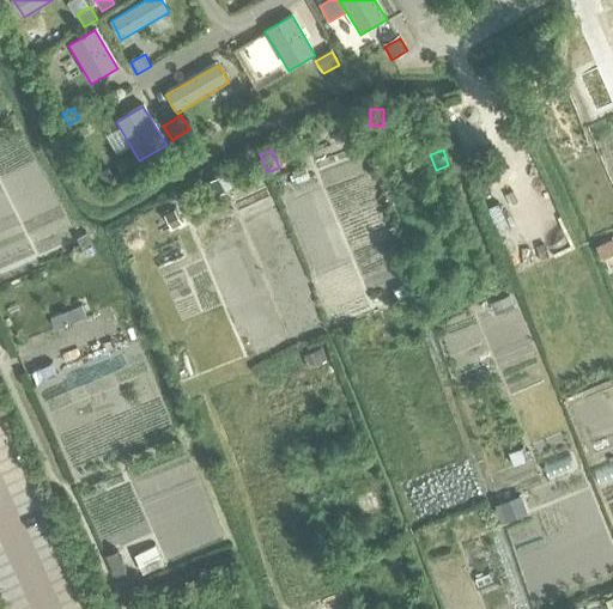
[(480,168),(471,172),(483,199),(491,194),(480,168)]
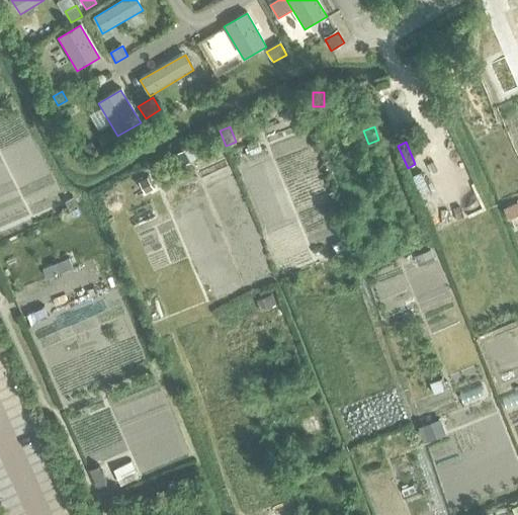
[(91,144),(83,149),(88,156),(96,151),(91,144)]
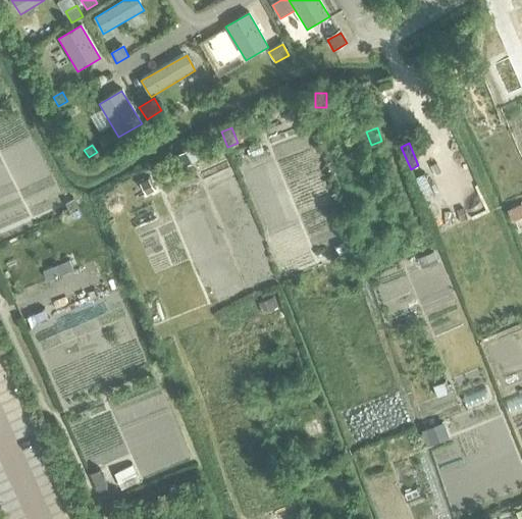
[(190,150),(179,155),(185,164),(194,159),(190,150)]
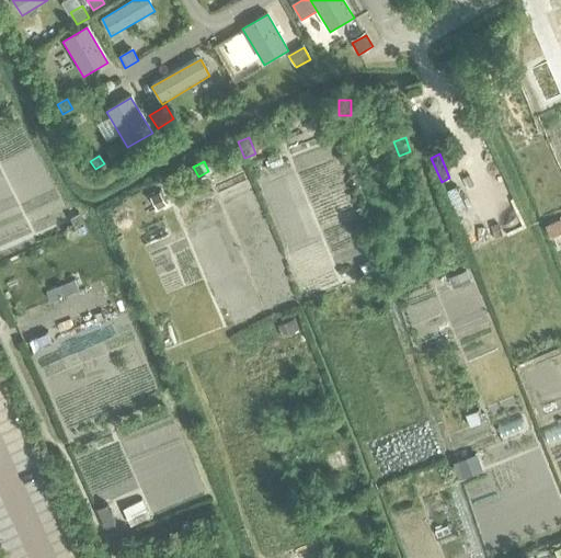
[(159,192),(150,196),(157,209),(167,204),(159,192)]
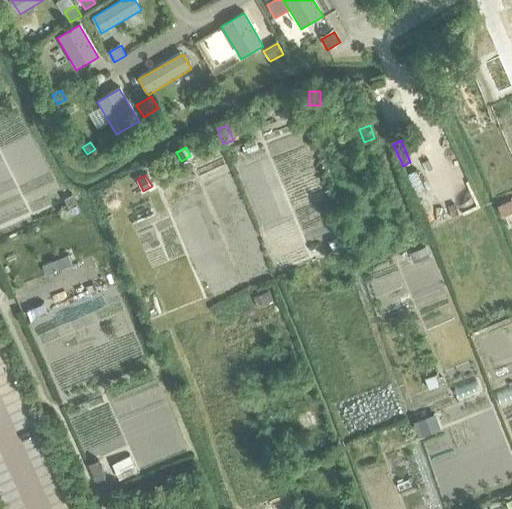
[(73,196),(66,200),(70,208),(77,204),(73,196)]
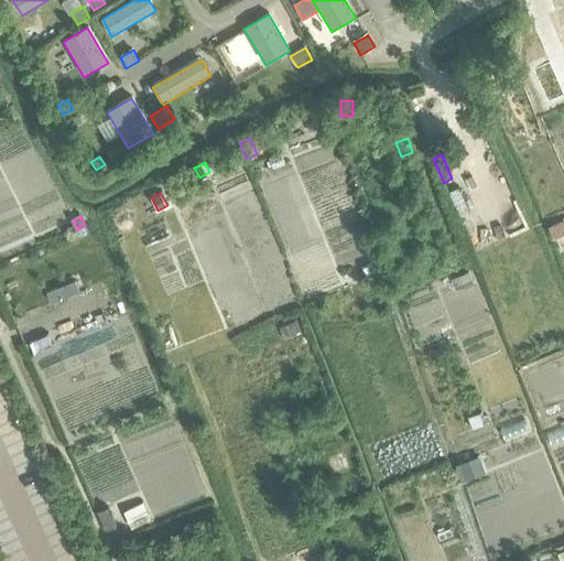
[(548,229),(552,240),(563,235),(563,226),(563,224),(548,229)]
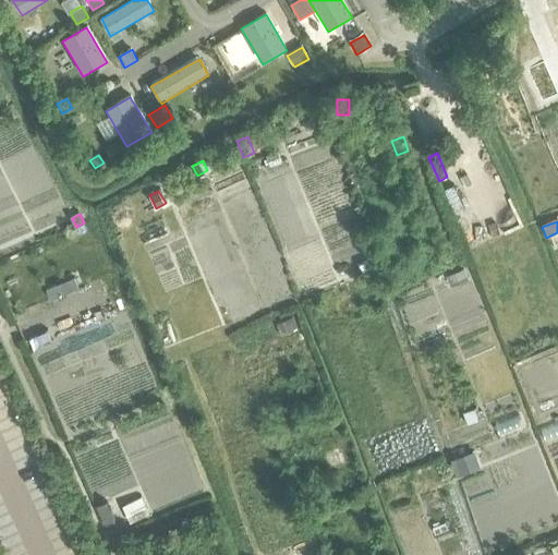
[(437,248),(435,254),(438,260),(445,261),(450,258),(451,252),(449,246),(443,244),(437,248)]
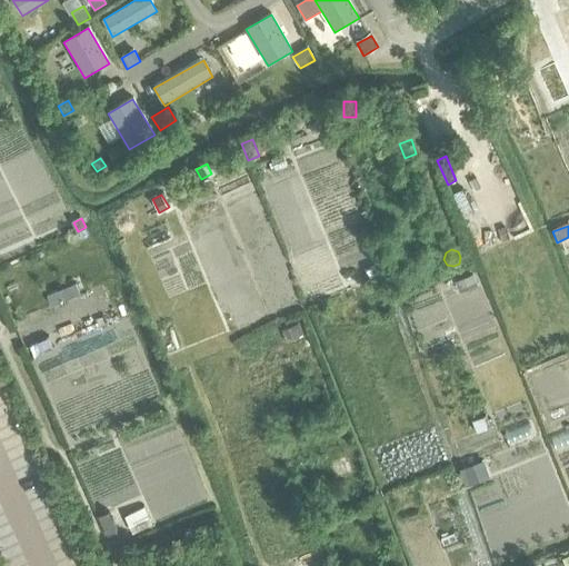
[(372,268),(365,270),(369,280),(377,278),(379,277),(375,267),(372,268)]
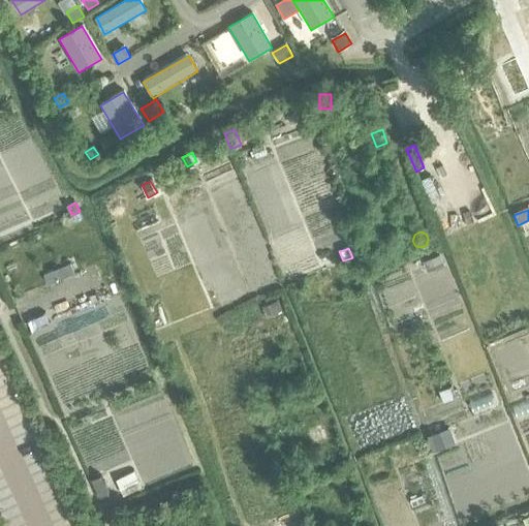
[(441,255),(425,263),(429,272),(445,266),(441,255)]
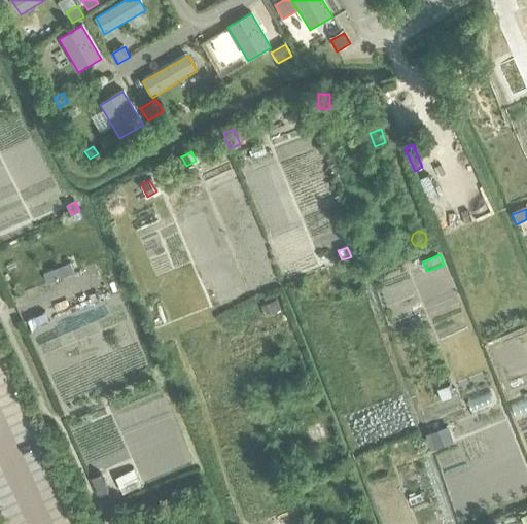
[(57,270),(44,275),(47,285),(61,280),(57,270)]
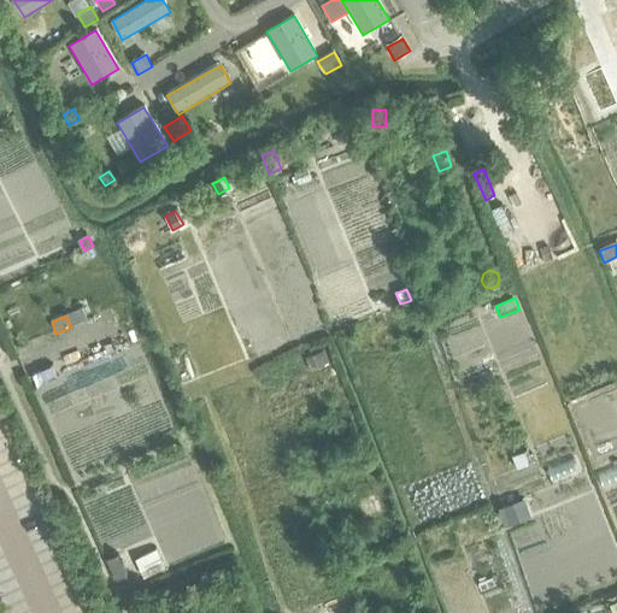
[(323,352),(305,358),(310,371),(328,364),(323,352)]
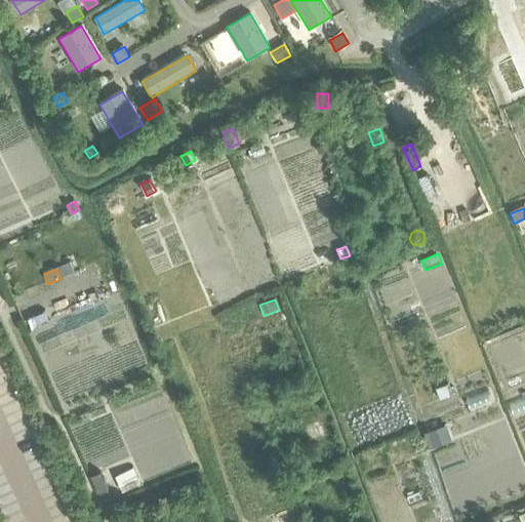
[(35,317),(28,321),(31,329),(39,326),(35,317)]
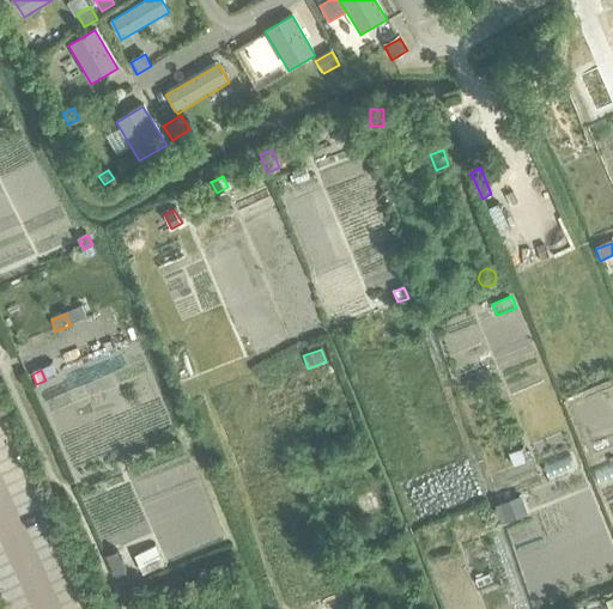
[(522,448),(509,454),(514,468),(528,462),(522,448)]
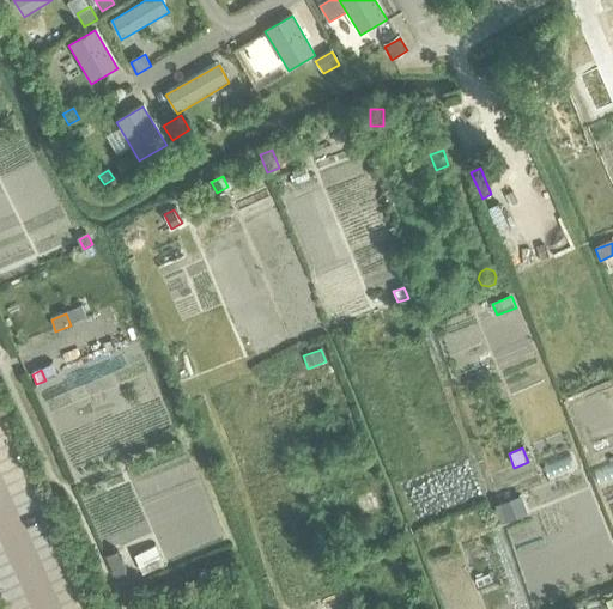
[(376,492),(363,497),(369,515),(381,511),(376,492)]
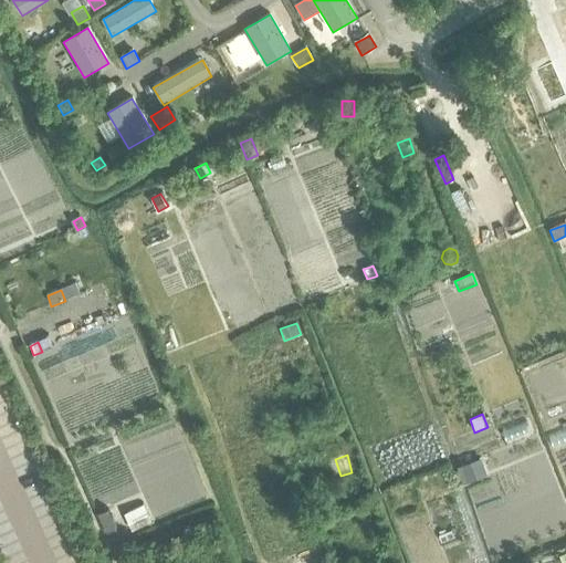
[(480,462),(465,468),(470,478),(483,473),(480,462)]
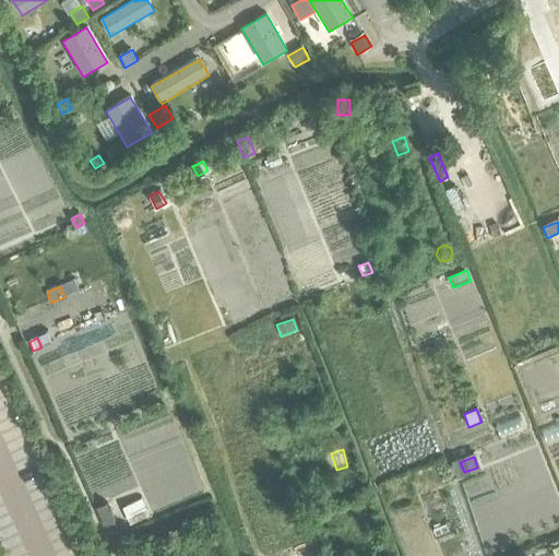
[(107,505),(96,509),(105,528),(116,522),(107,505)]
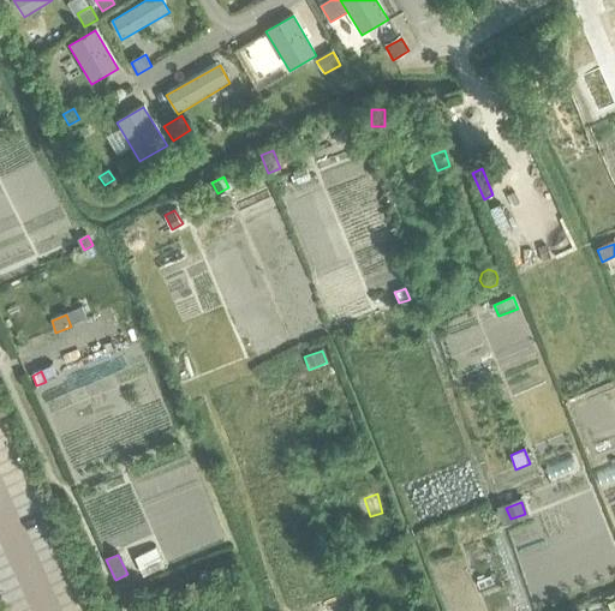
[(359,564),(344,570),(350,587),(365,582),(359,564)]
